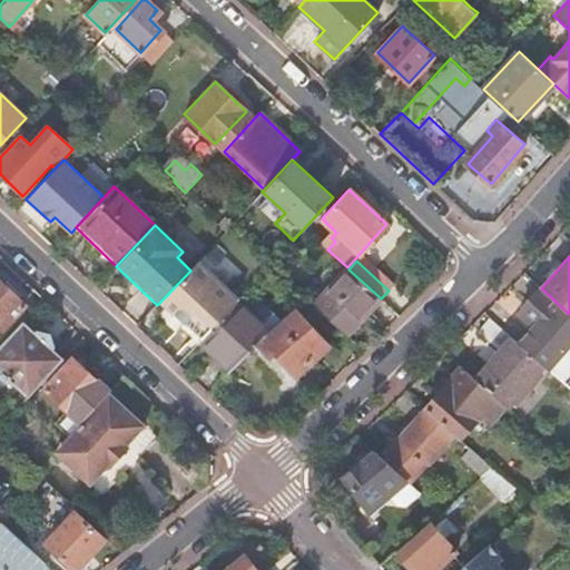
[(349,268),(314,305),(347,334),(381,298),(349,269),(349,268)]
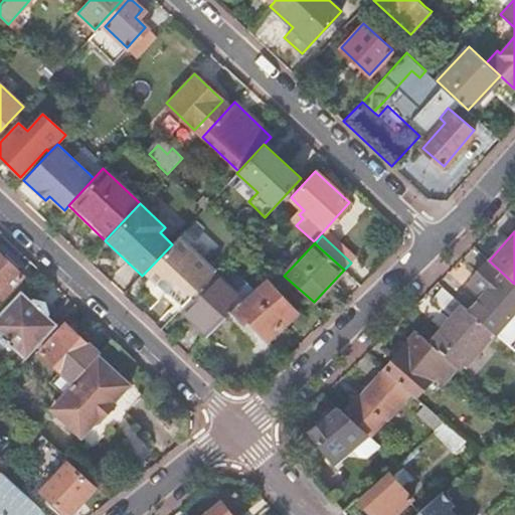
[(173,295),(183,304),(208,278),(172,244),(142,276),(138,281),(164,305),(173,295)]
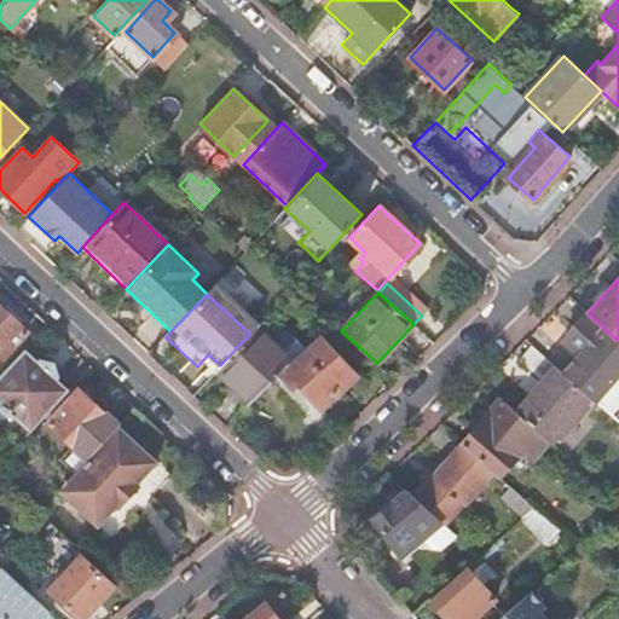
[(0,353),(3,356),(25,331),(0,307),(0,353)]
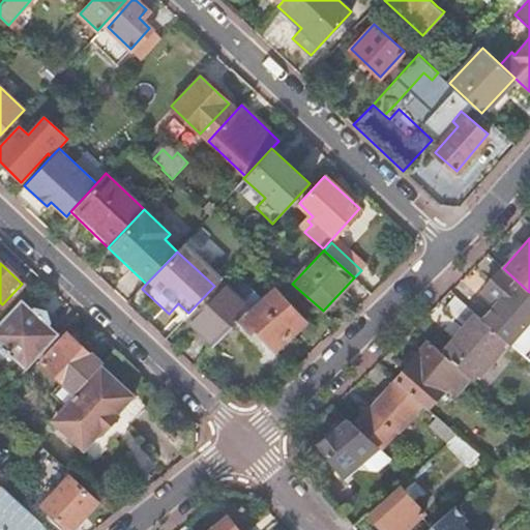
[(483,320),(506,340),(509,343),(521,330),(529,320),(529,292),(503,268),(483,290),(498,303),(483,320)]
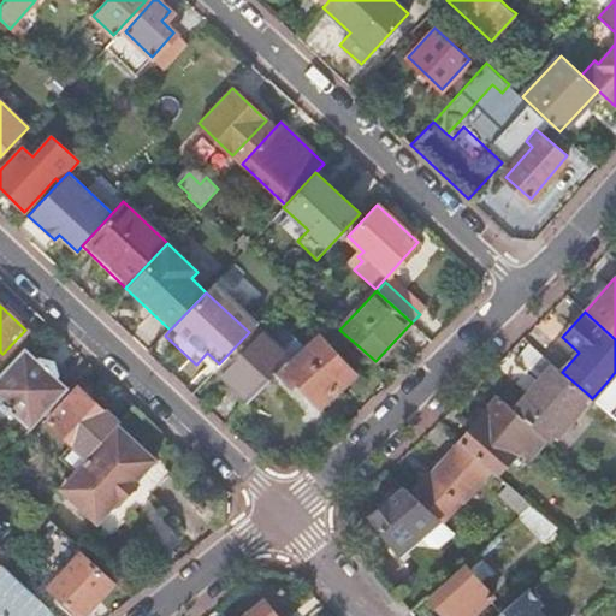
[(311,320),(283,349),(291,357),(318,333),(321,330),(311,320)]
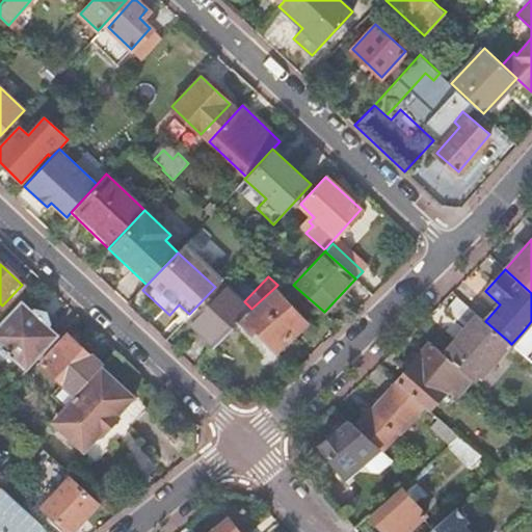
[(244,301),(221,280),(215,287),(189,314),(186,317),(216,345),(240,320),(239,320),(251,309),(244,301)]
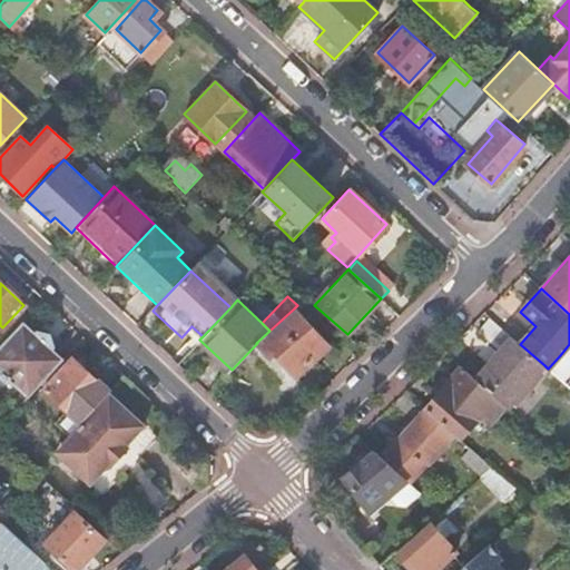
[(294,308),(269,331),(256,343),(257,343),(268,356),(274,352),(295,374),(327,345),(294,308)]
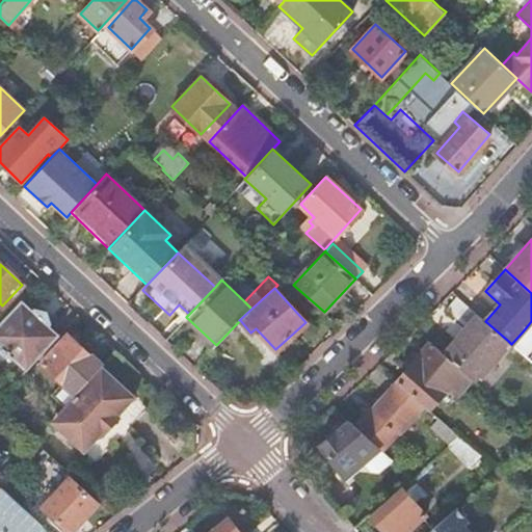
[(444,353),(472,378),(474,379),(508,341),(485,321),(457,296),(446,310),(467,327),(444,353)]
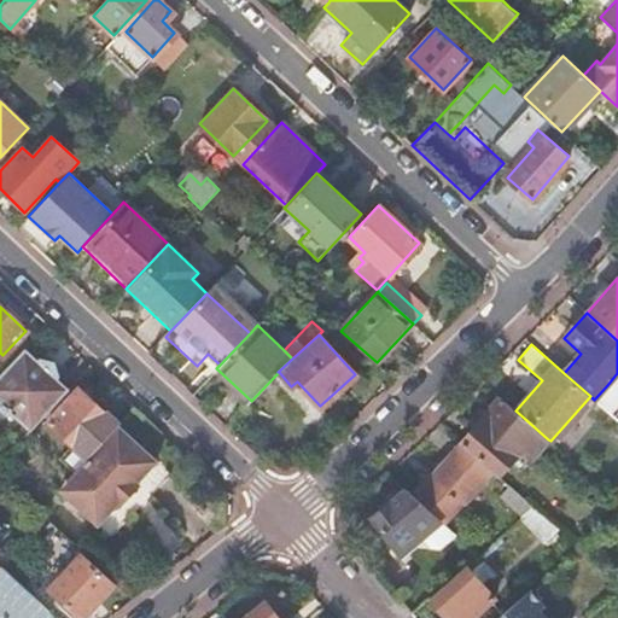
[(24,348),(0,372),(0,402),(1,404),(0,406),(0,407),(11,418),(13,415),(30,431),(69,389),(68,388),(56,378),(58,375),(58,374),(59,372),(58,368),(58,366),(57,363),(56,361),(53,360),(51,357),(48,356),(46,356),(44,356),(41,356),(39,356),(36,359),(25,349),(24,348)]
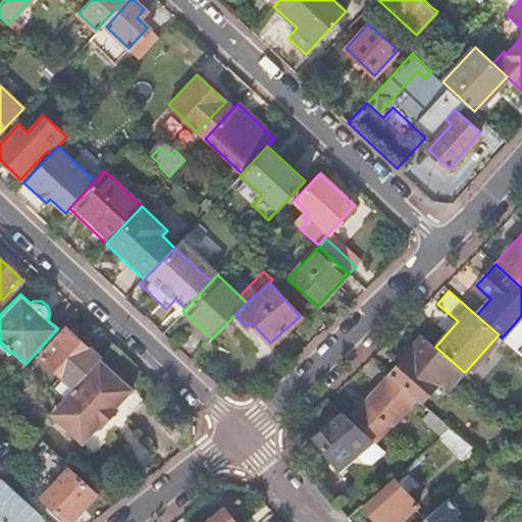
[(72,386),(99,359),(100,358),(66,327),(40,356),(72,386)]
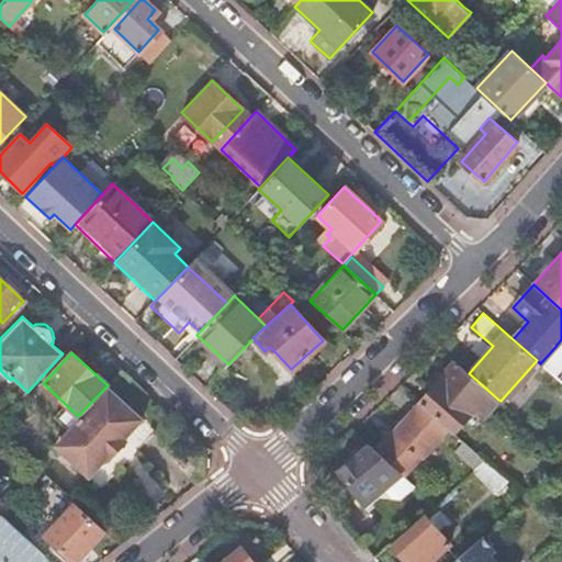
[(456,362),(419,403),(449,428),(453,433),(475,408),(483,416),(498,400),(469,373),(456,362)]
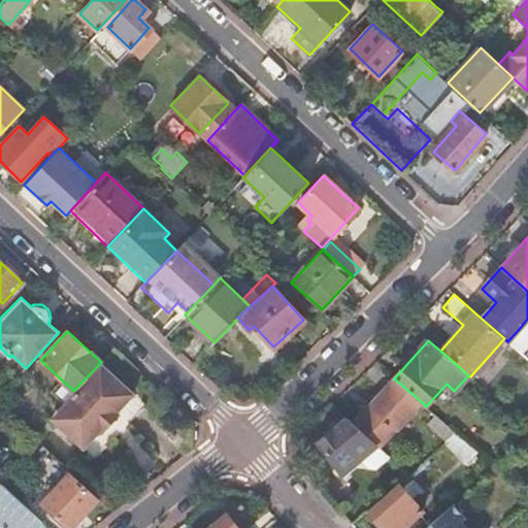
[(73,391),(72,392),(99,417),(127,388),(100,363),(73,391)]
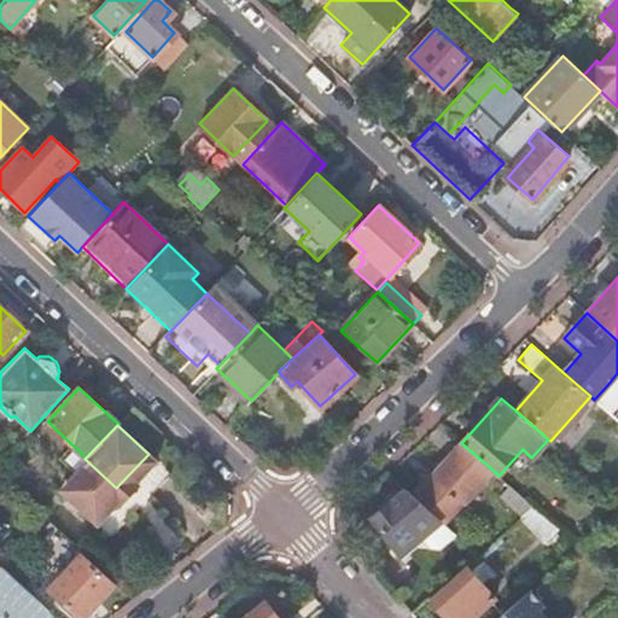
[(441,520),(444,524),(464,501),(466,502),(494,471),(461,443),(433,476),(420,473),(424,483),(413,496),(441,520)]
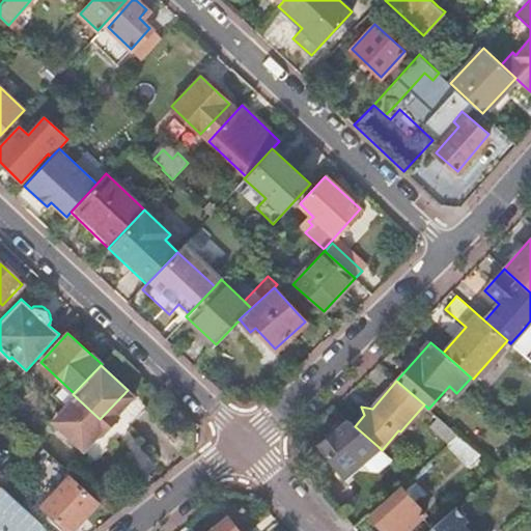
[(73,394),(62,406),(57,411),(49,419),(53,423),(83,451),(100,432),(102,435),(119,416),(117,414),(134,396),(128,390),(100,419),(73,394)]
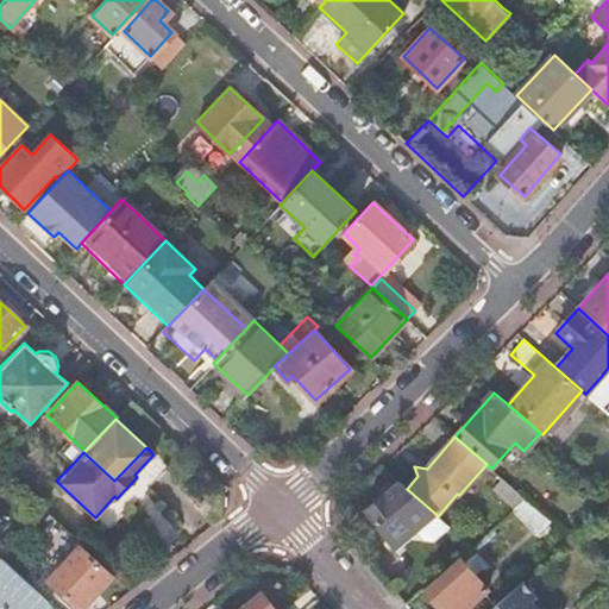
[(503,500),(515,509),(527,500),(514,488),(503,479),(495,489),(503,500)]
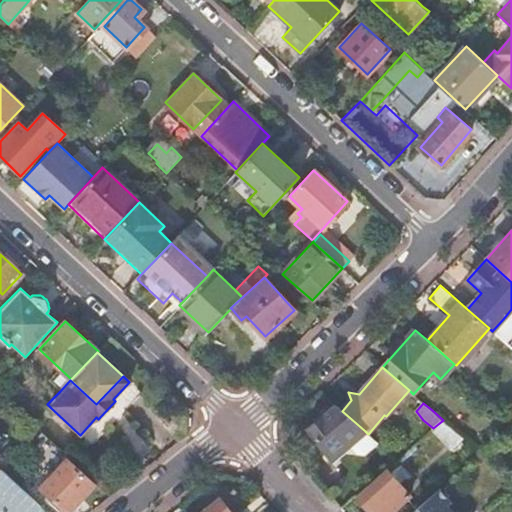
[(365,455),(379,443),(368,434),(365,431),(342,411),(337,406),(308,430),(331,459),(349,444),(357,454),(365,455)]
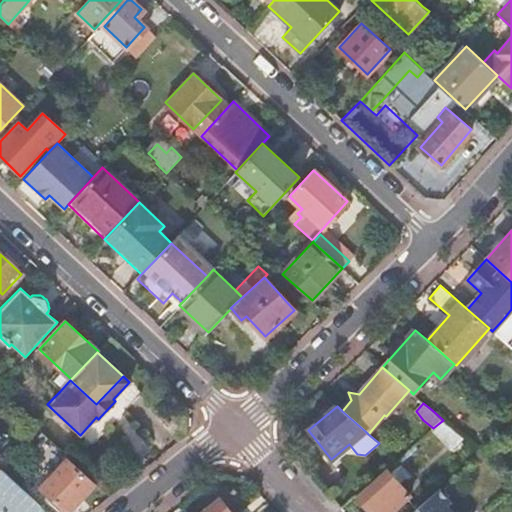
[(451,449),(463,438),(443,420),(433,428),(430,430),(451,449)]
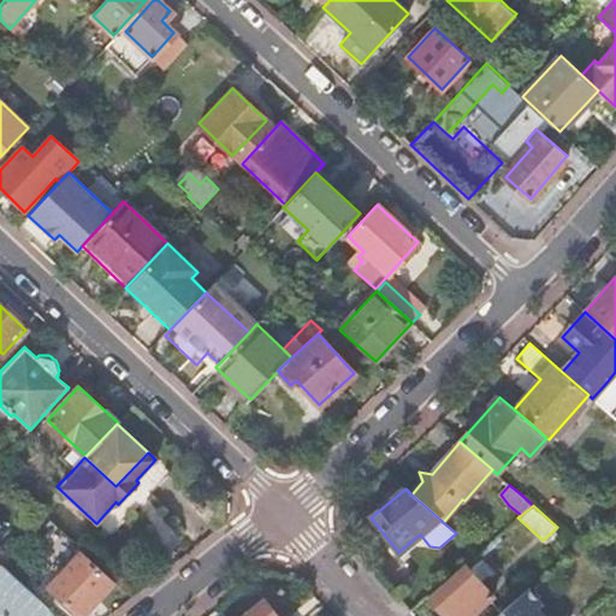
[(82,555),(84,551),(54,522),(42,535),(52,545),(49,548),(47,550),(45,554),(42,557),(41,562),(41,566),(42,570),(43,574),(54,570),(60,576),(48,590),(76,615),(80,615),(112,582),(82,555)]
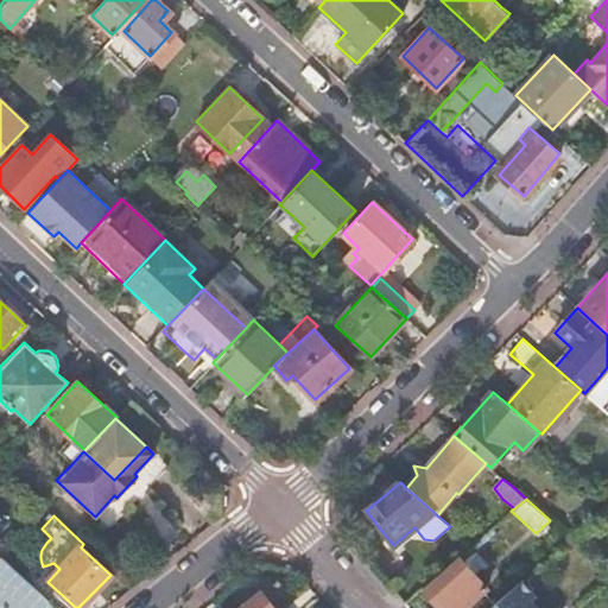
[(464,607),(487,589),(458,557),(423,589),(438,607),(443,603),(448,607),(464,607)]
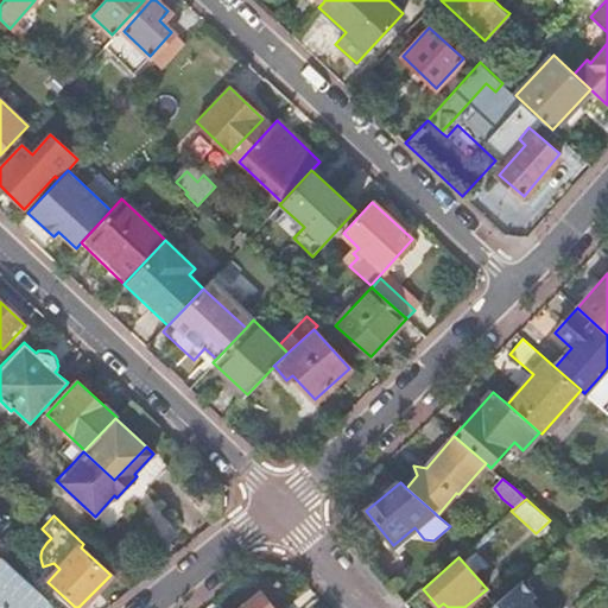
[(40,607),(49,601),(4,559),(0,562),(0,580),(2,583),(0,584),(0,607),(40,607)]
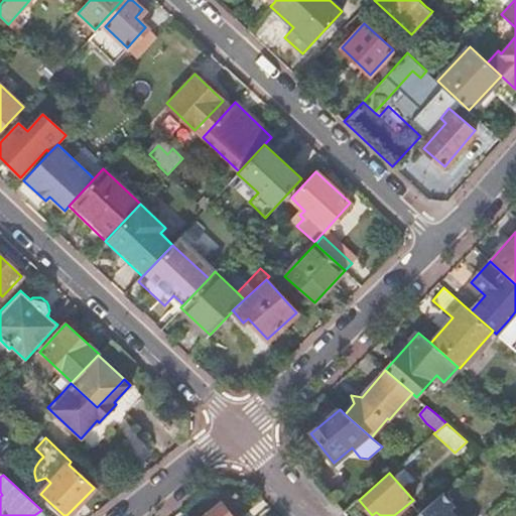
[(442,494),(415,515),(462,515),(458,511),(449,510),(450,503),(442,494)]
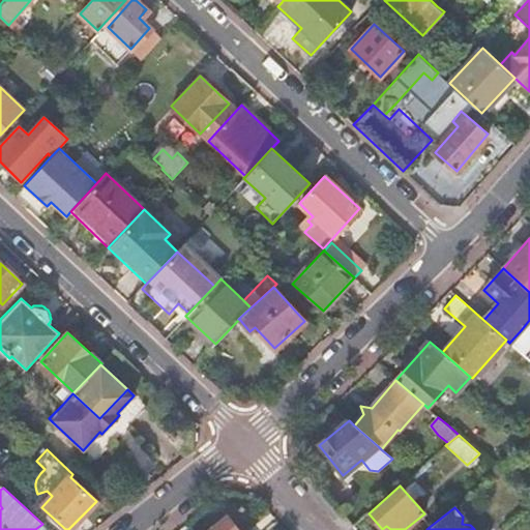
[(237,529),(227,517),(209,529),(237,529)]
